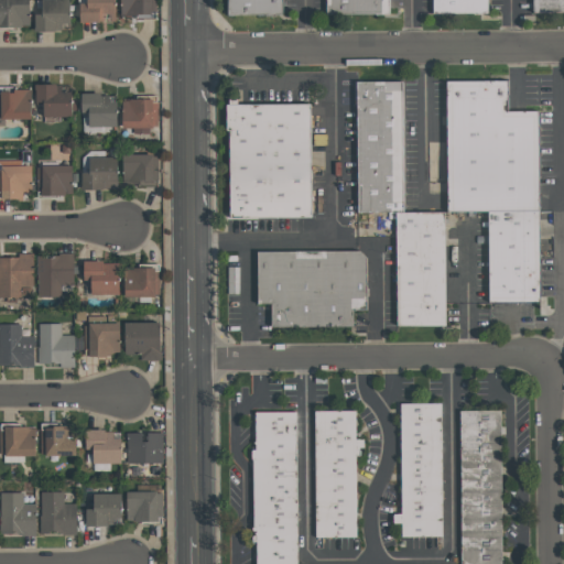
[(29,0),(29,24),(22,24),(22,25),(0,25),(0,0),(29,0)]
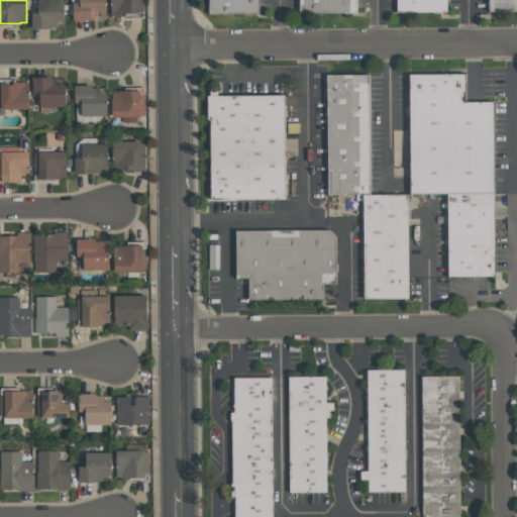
[(64,0),(64,19),(56,20),(56,26),(50,26),(50,27),(31,27),(31,11),(37,11),(37,0),(64,0)]
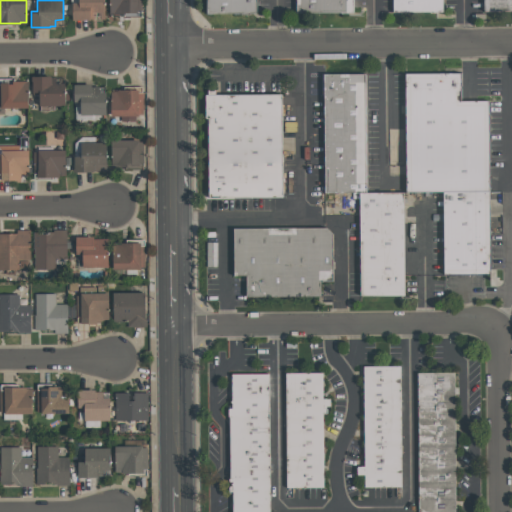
[(104,0),(104,19),(99,19),(99,12),(93,12),(93,19),(89,19),(89,20),(72,20),(72,2),(79,2),(79,0),(104,0)]
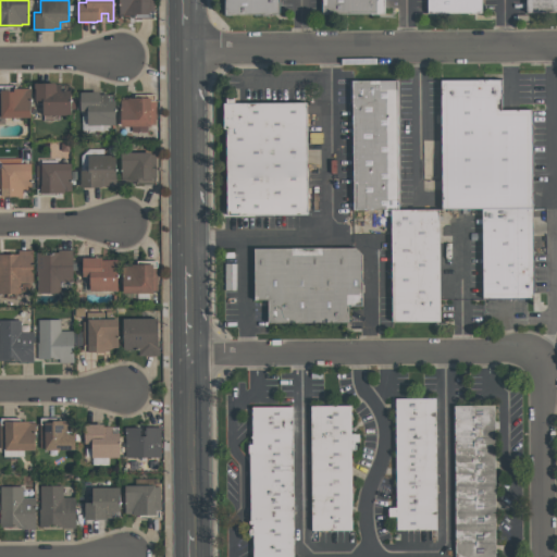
[(152,0),(153,11),(148,11),(148,13),(140,13),(140,11),(136,12),(136,14),(119,15),(119,0),(152,0)]
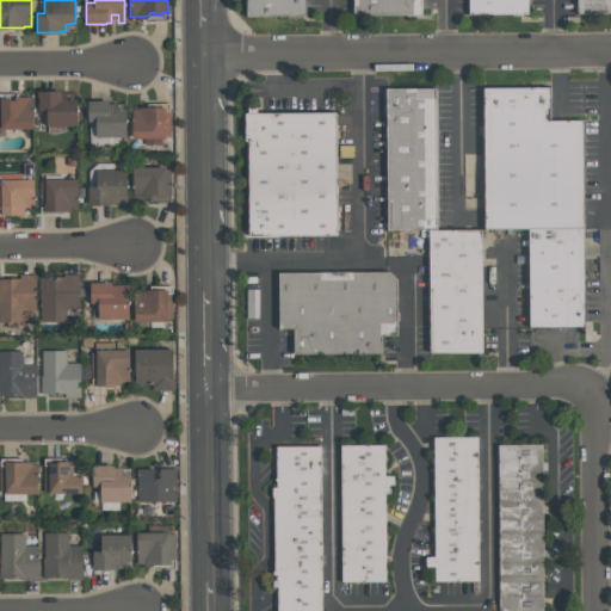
[(246,0),(304,0),(306,14),(246,16),(246,0)]
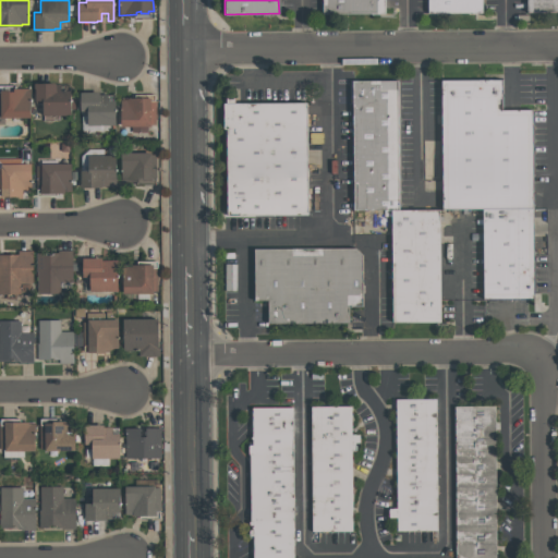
[(384,0),(384,13),(322,13),(322,0),(384,0)]
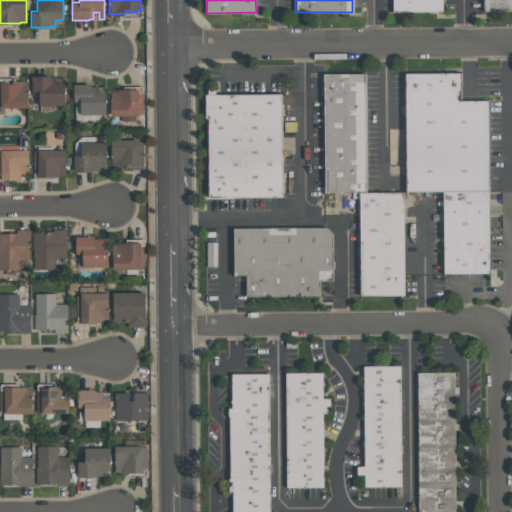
[(441,0),(442,11),(393,12),(392,0),(441,0)]
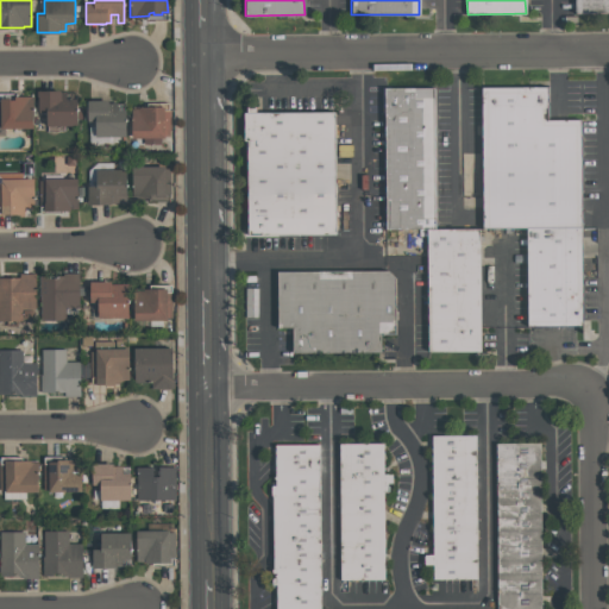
[(608,13),(576,13),(575,0),(608,0),(608,13)]
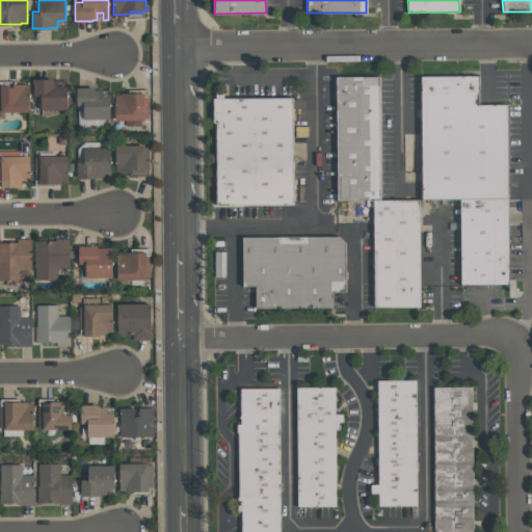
[(336,200),(336,76),(379,76),(379,200),(373,200),(336,200)]
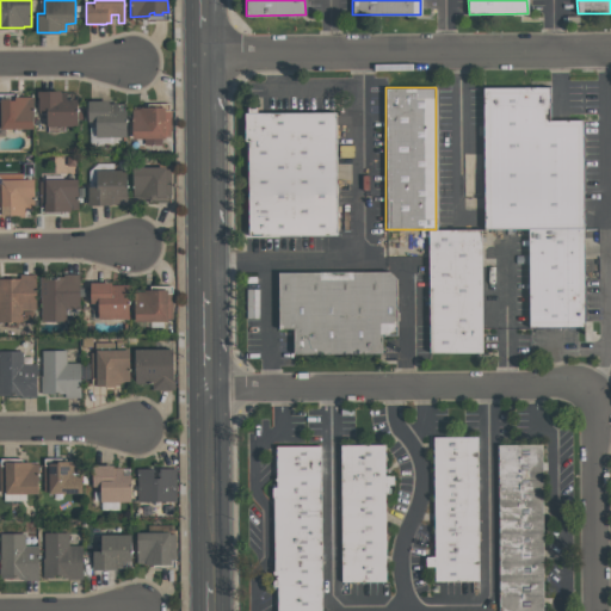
[(483,228),(483,88),(549,88),(549,119),(584,119),(584,228),(529,228),(483,228)]
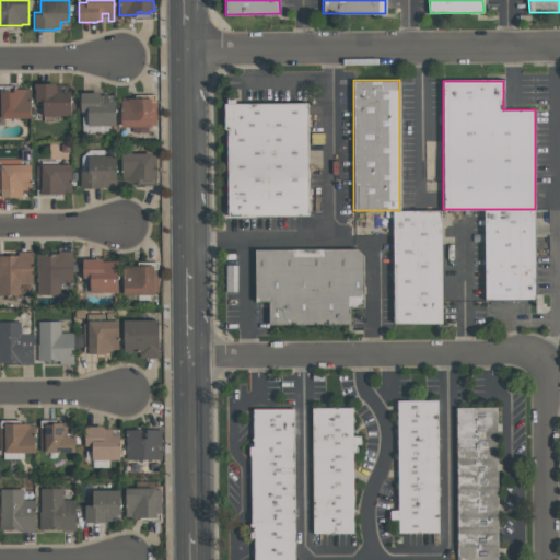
[(34,103),(34,83),(56,83),(56,90),(70,90),(70,115),(43,115),(43,103),(34,103)]
